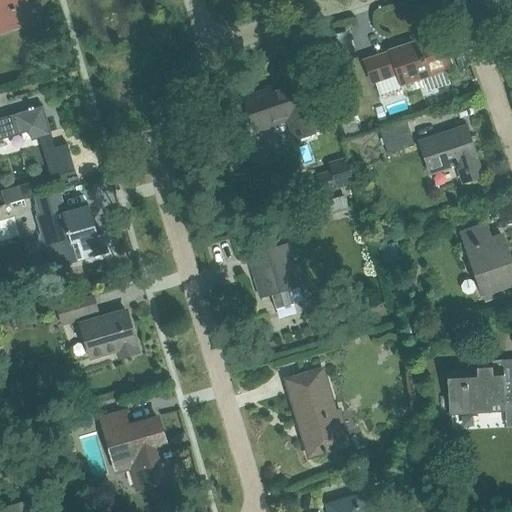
[(0,0),(0,34),(14,30),(33,24),(25,0),(0,0)]
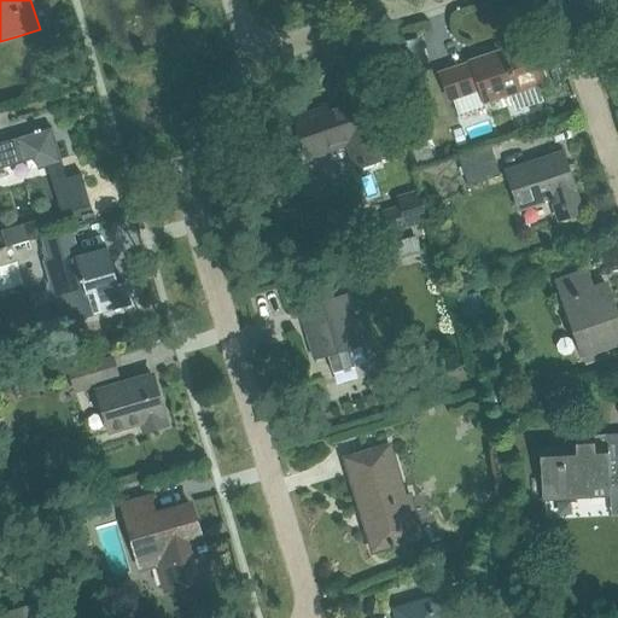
[(471,63),(441,74),(448,97),(450,100),(453,99),(460,118),(488,110),(485,104),(511,95),(516,112),(543,103),(538,87),(540,86),(526,42),(471,62),(471,63)]
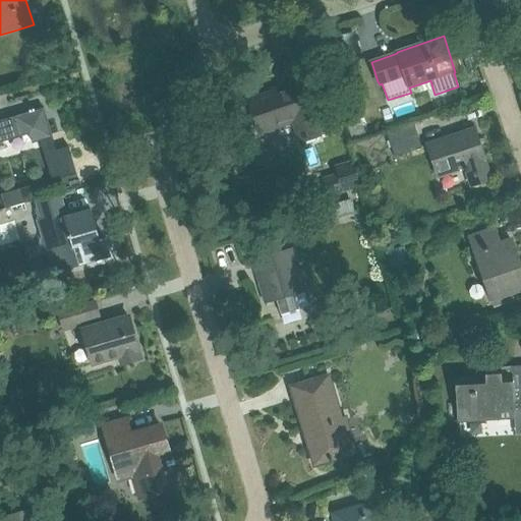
[(317,109),(315,110),(306,85),(275,96),(274,93),(249,102),(255,119),(263,117),(268,130),(296,121),(303,140),(320,135),(339,129),(331,105),(330,105),(331,108),(319,112),(317,109)]
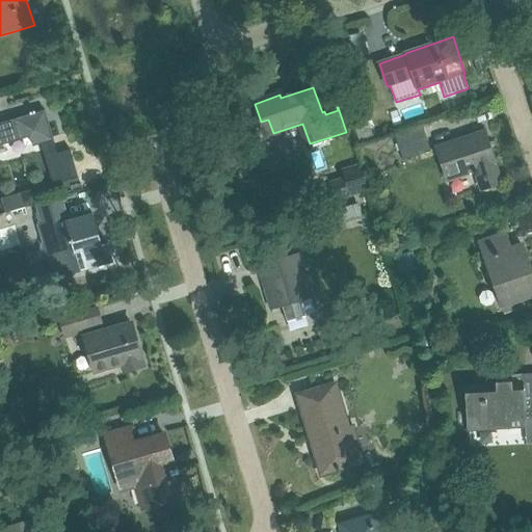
[(54,185),(58,184),(78,179),(70,151),(57,155),(45,111),(0,124),(0,145),(29,137),(31,147),(42,143),(54,185)]
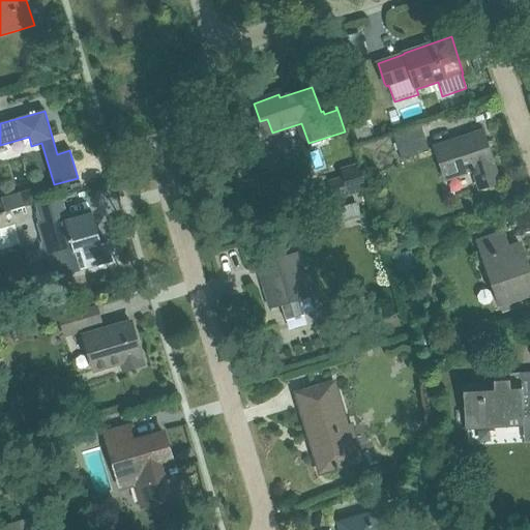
[(430,149),(421,124),(393,134),(403,159),(430,149)]
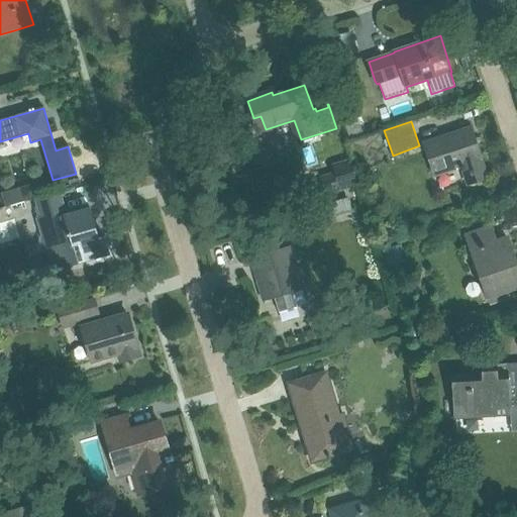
[(358,122),(345,127),(349,140),(363,135),(358,122)]
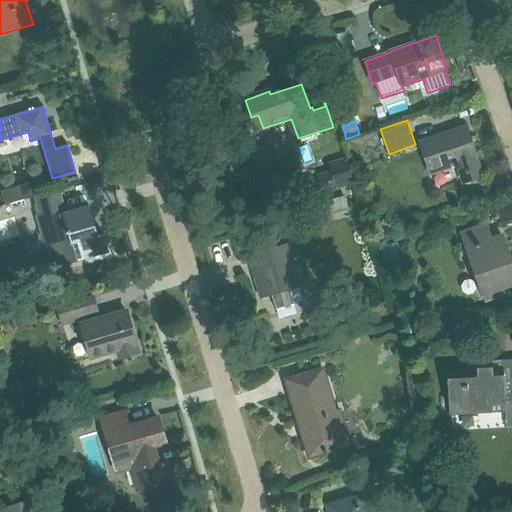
[(459,164),(465,183),(482,177),(466,127),(422,142),(432,173),(459,164)]
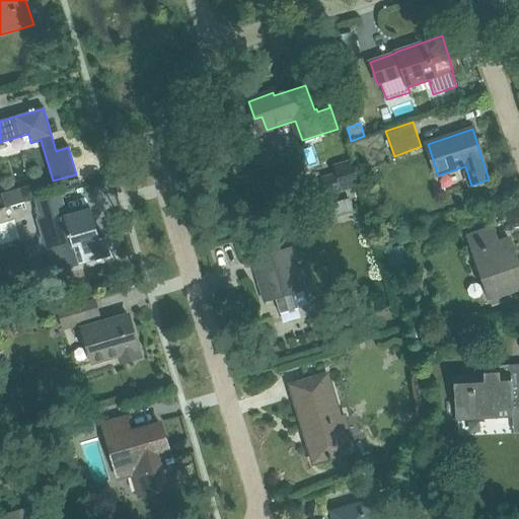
[(323,187),(325,197),(360,187),(352,160),(332,166),(335,174),(328,176),(330,184),(323,187)]
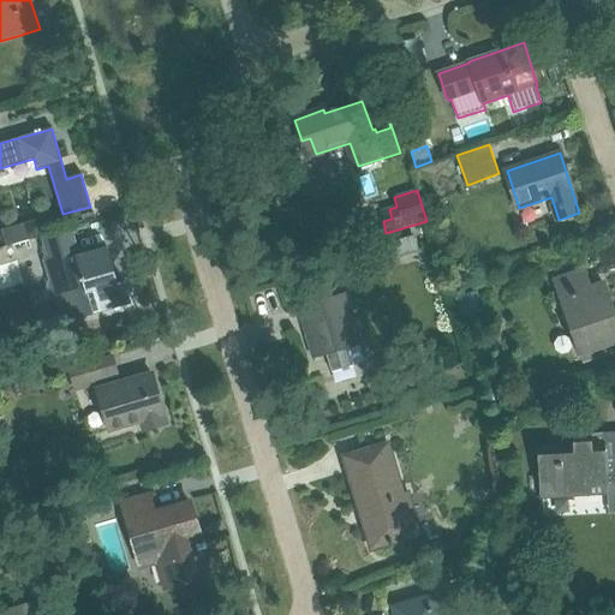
[(0,233),(1,244),(37,240),(36,224),(0,226),(0,233)]
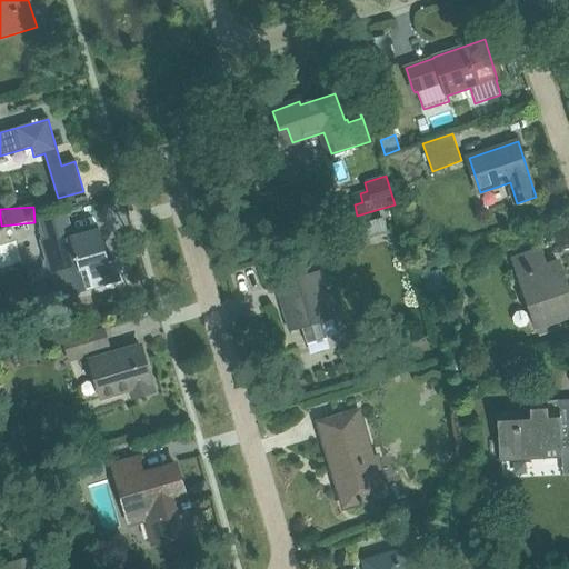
[(109,262),(99,229),(73,237),(66,210),(45,217),(36,219),(43,240),(39,241),(45,257),(51,279),(57,300),(121,281),(116,260),(109,262)]
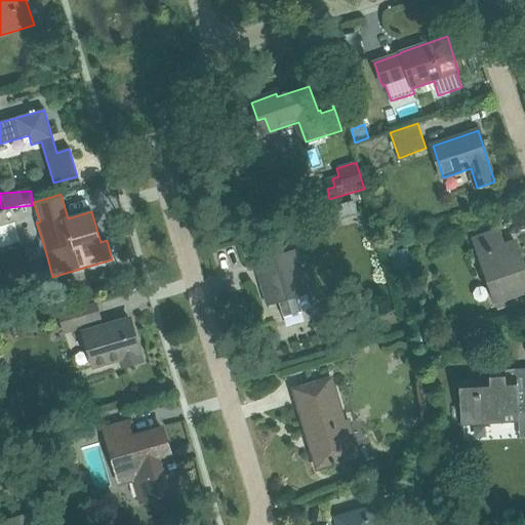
[(354,203),(336,208),(340,220),(357,215),(354,203)]
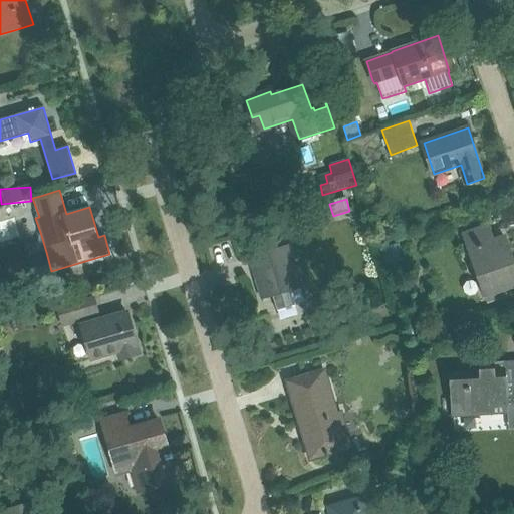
[(513,286),(513,265),(504,238),(492,243),(486,226),(464,234),(485,296),(513,286)]
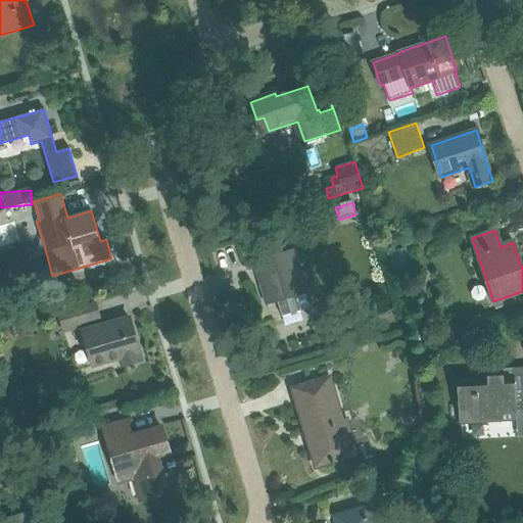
[(405,248),(387,253),(392,272),(410,267),(405,248)]
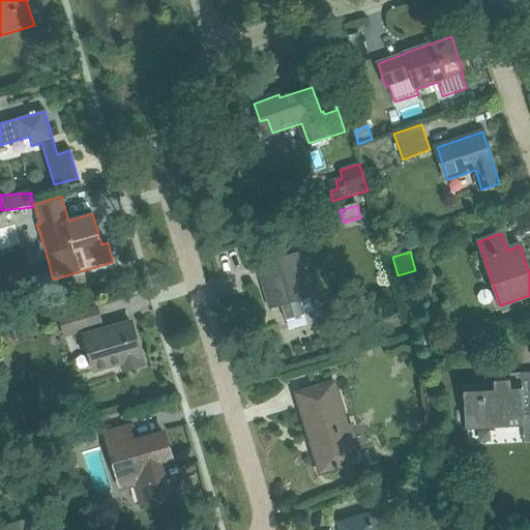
[(286,321),(304,316),(299,298),(310,295),(298,255),(258,267),(270,306),(281,303),(286,321)]
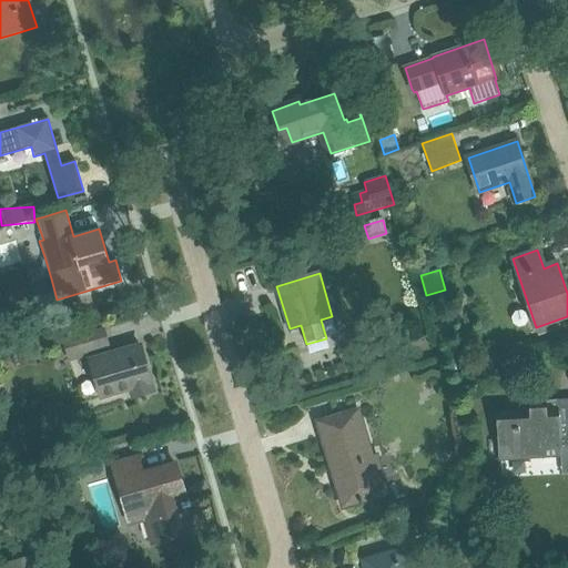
[(294,352),(304,347),(296,328),(286,333),(294,352)]
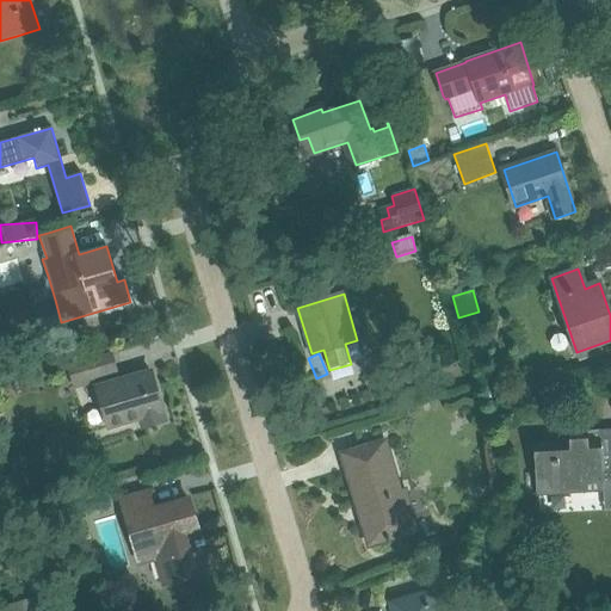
[(111,356),(69,368),(75,388),(93,383),(92,377),(115,370),(111,356)]
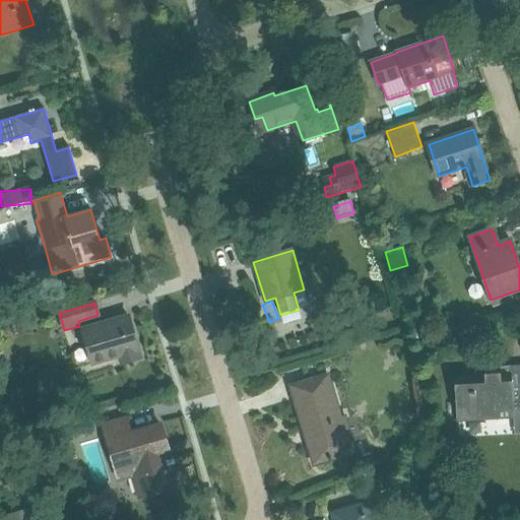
[(129,317),(110,323),(80,331),(89,364),(120,355),(122,364),(140,359),(137,350),(138,349),(129,317)]
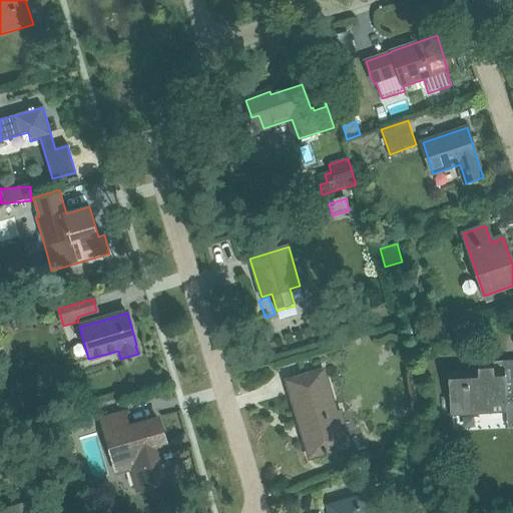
[(448,374),(449,394),(450,414),(506,411),(505,390),(504,370),(493,371),(493,362),(478,363),(478,372),(448,374)]
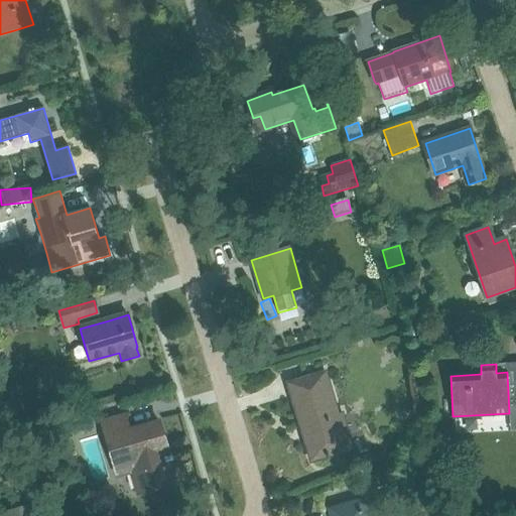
[(311,462),(331,456),(352,449),(342,413),(337,414),(325,373),(288,384),(311,462)]
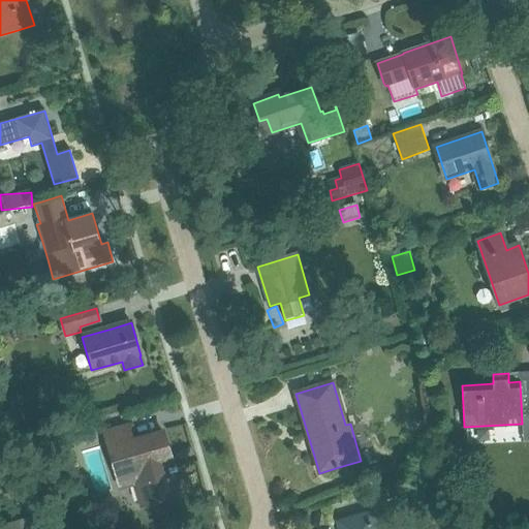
[(61,430),(65,443),(79,439),(74,426),(61,430)]
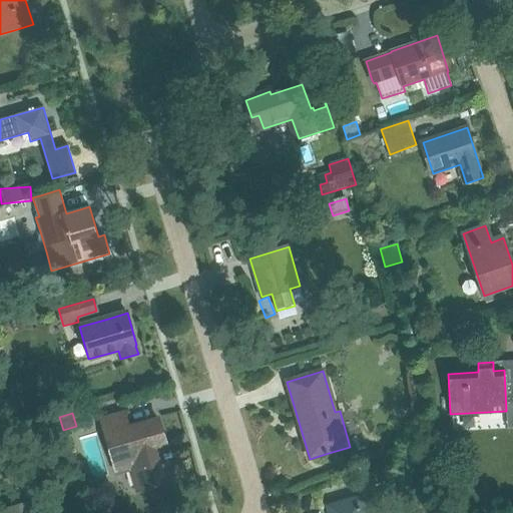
[(124,413),(101,420),(114,463),(128,459),(137,491),(176,480),(158,419),(129,428),(124,413)]
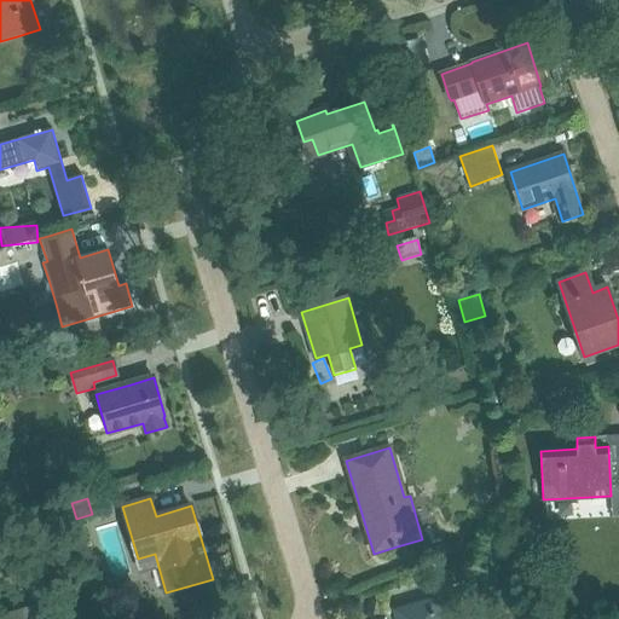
[(576,521),(607,520),(606,502),(574,503),(576,521)]
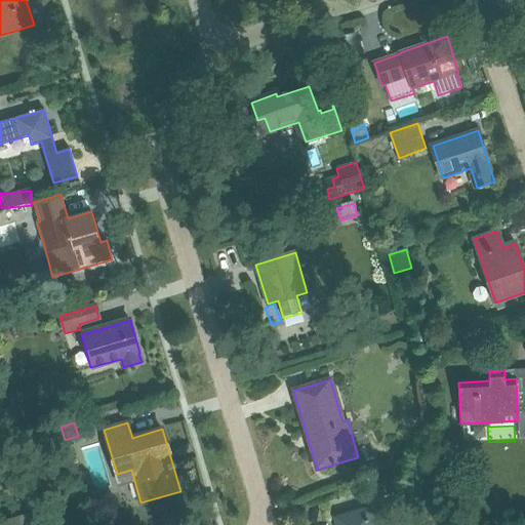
[(439,441),(439,432),(431,432),(431,441),(439,441)]
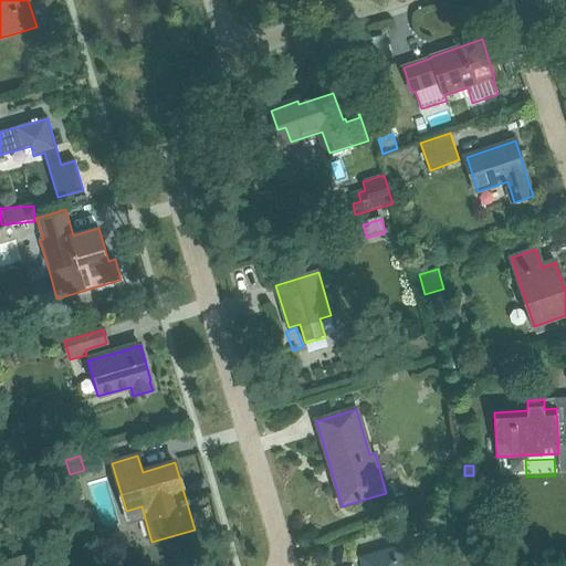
[(402,565),(398,549),(363,559),(364,565),(402,565)]
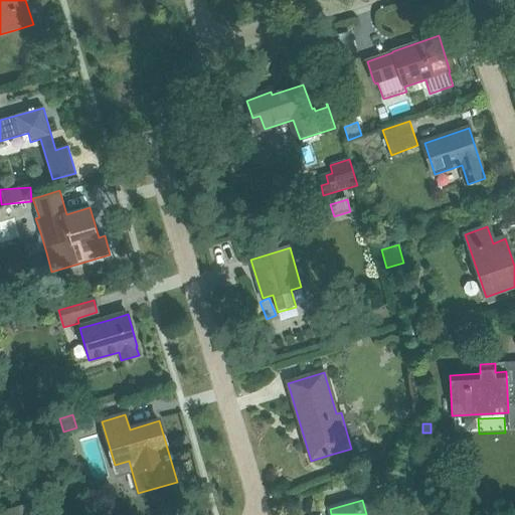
[(0,510),(0,514),(38,514),(34,501),(0,510)]
